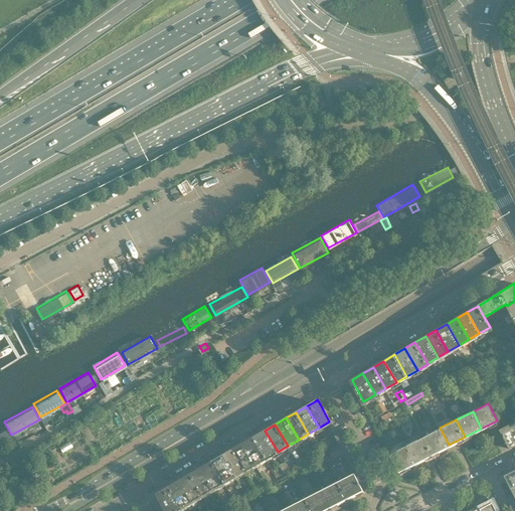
[(509,424),(501,429),(509,446),(514,442),(514,430),(512,424),(509,426),(509,424)]
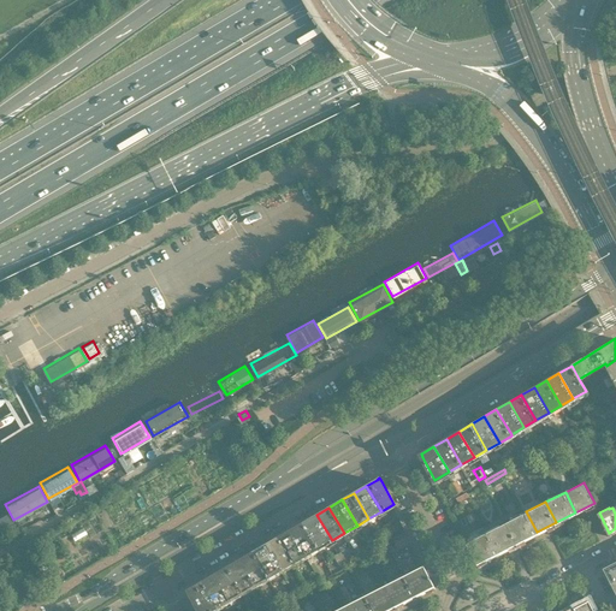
[(0,528),(13,521),(7,510),(0,515),(0,528)]
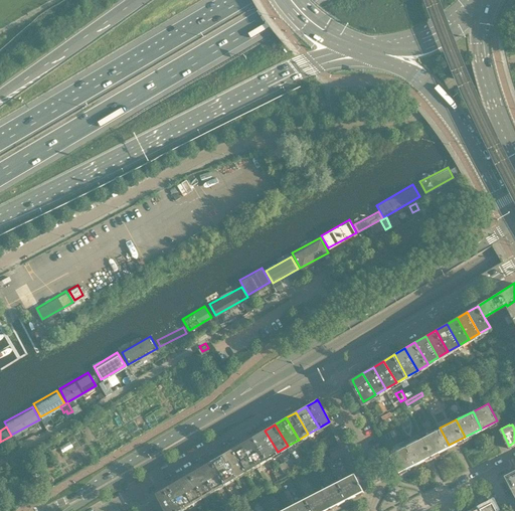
[(440,428),(422,437),(432,454),(449,445),(440,428)]
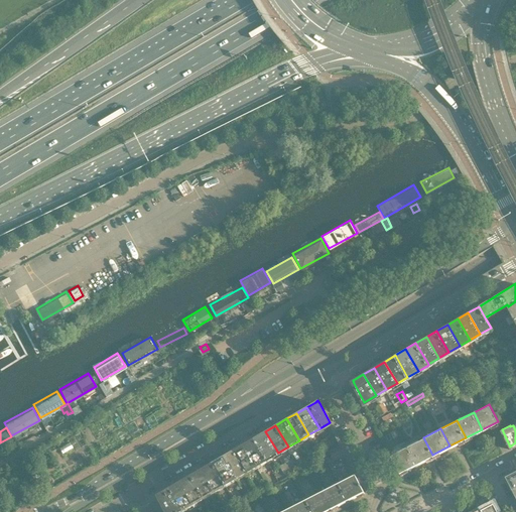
[(265,431),(255,437),(268,459),(278,453),(265,431)]
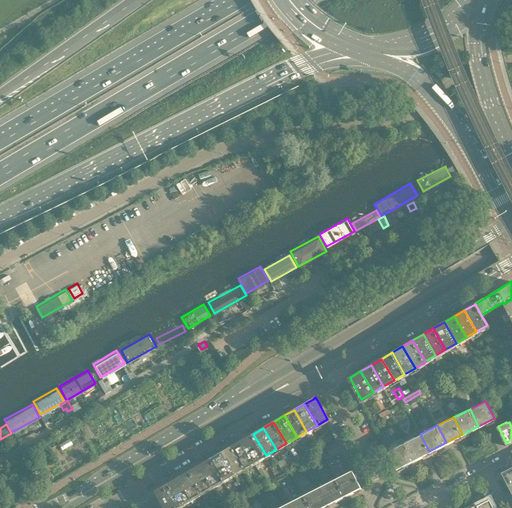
[(253,434),(243,440),(256,461),(266,455),(253,434)]
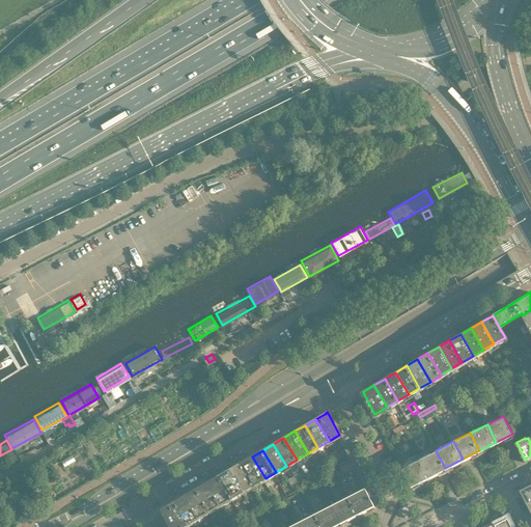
[(436,450),(419,459),(428,476),(445,468),(436,450)]
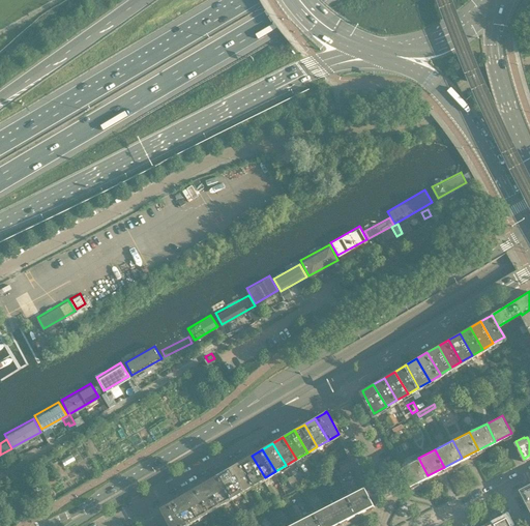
[(252,456),(241,462),(254,484),(265,477),(252,456)]
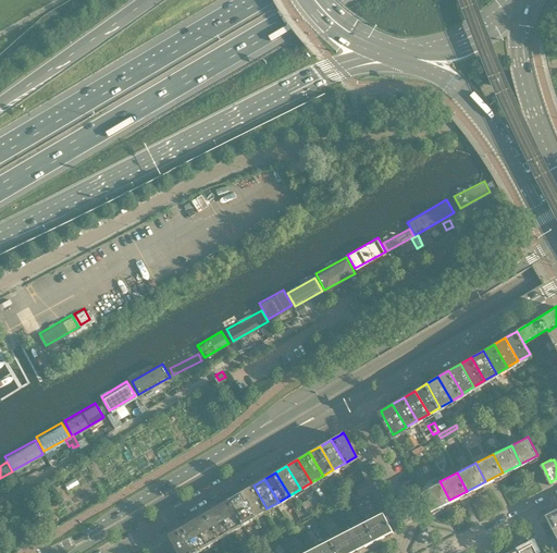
[(367,479),(355,484),(360,493),(371,488),(367,479)]
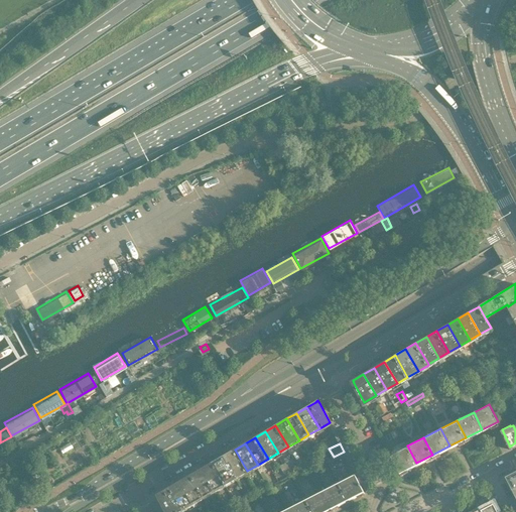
[(407,445),(391,455),(399,472),(416,463),(407,445)]
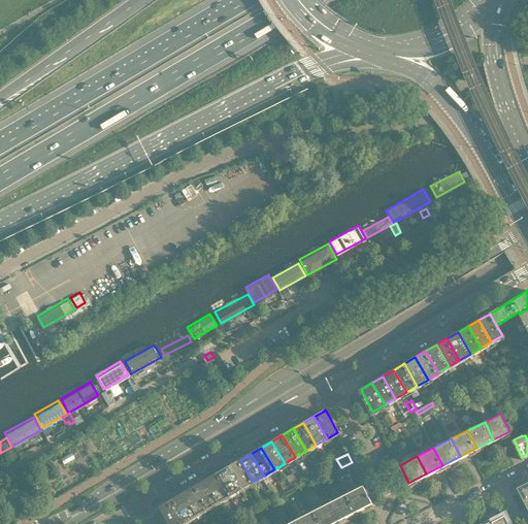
[(240,460),(229,466),(242,488),(253,482),(240,460)]
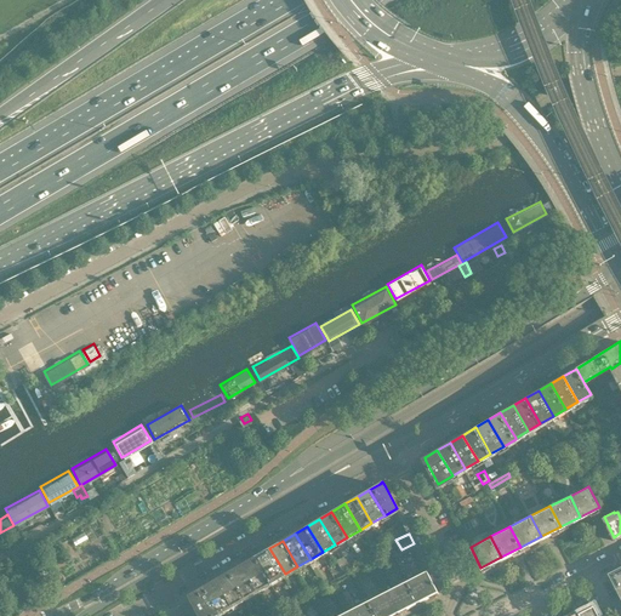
[(269,548),(257,555),(273,581),(285,574),(269,548)]
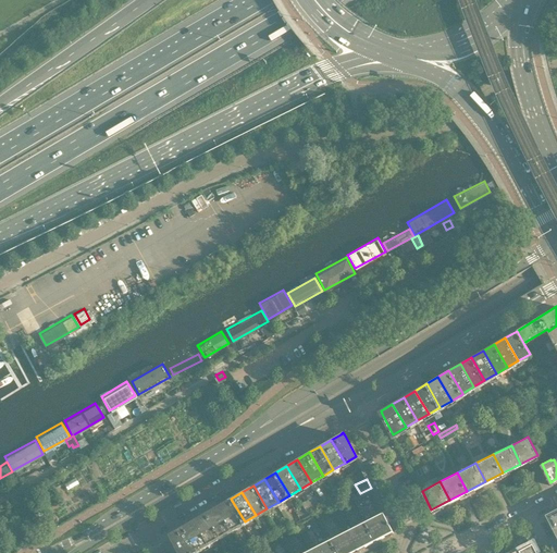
[(230,499),(219,505),(233,529),(245,521),(231,499),(230,499)]
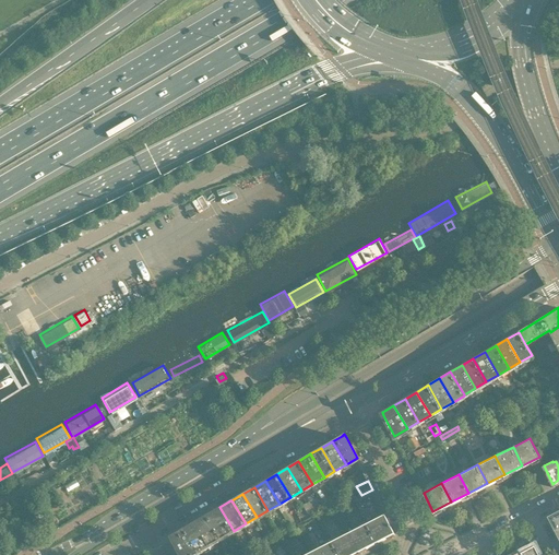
[(219,507),(209,514),(222,538),(234,531),(219,507)]
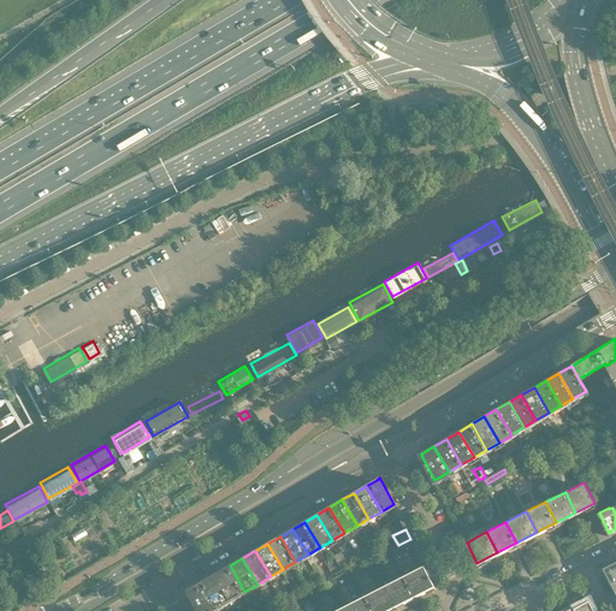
[(615,561),(608,565),(604,567),(611,580),(615,576),(615,561)]
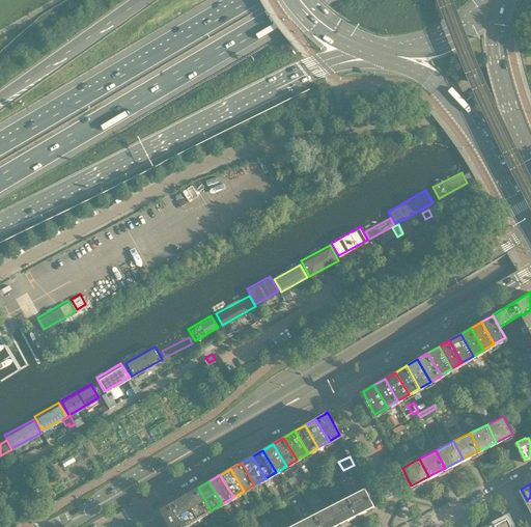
[(365,487),(348,496),(357,514),(374,504),(365,487)]
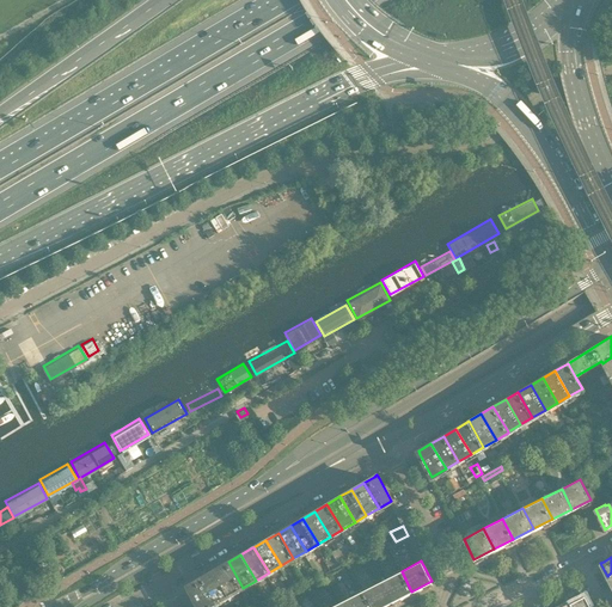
[(228,562),(215,570),(230,595),(243,588),(228,562)]
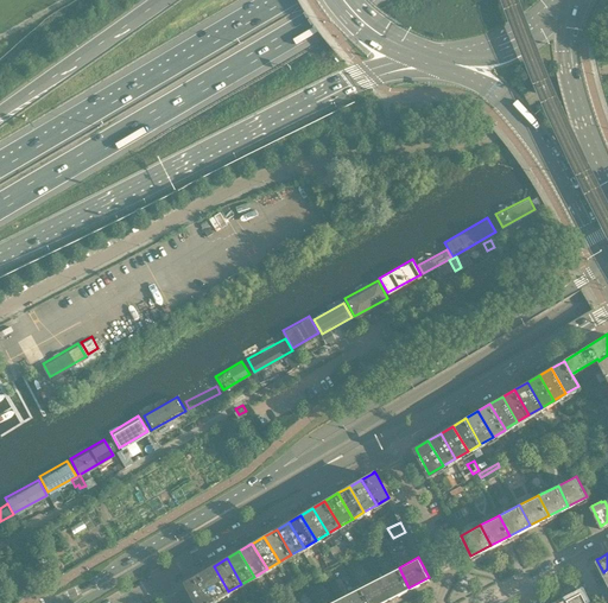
[(214,566),(201,573),(216,600),(228,591),(214,566)]
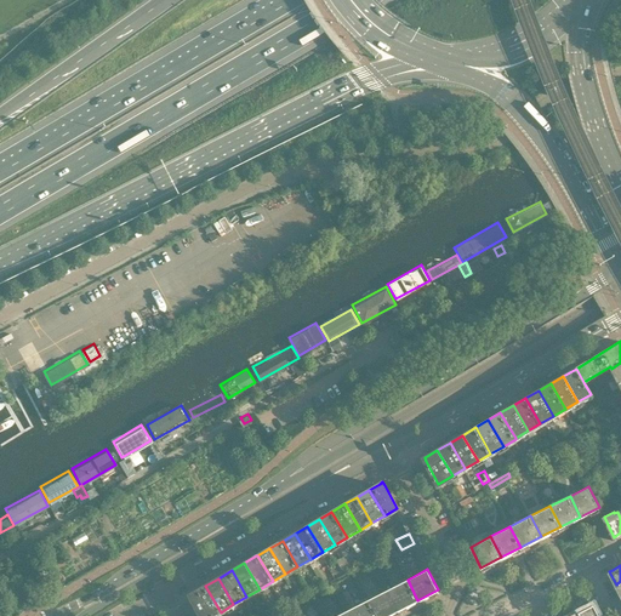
[(408,580),(387,589),(398,610),(417,600),(408,580)]
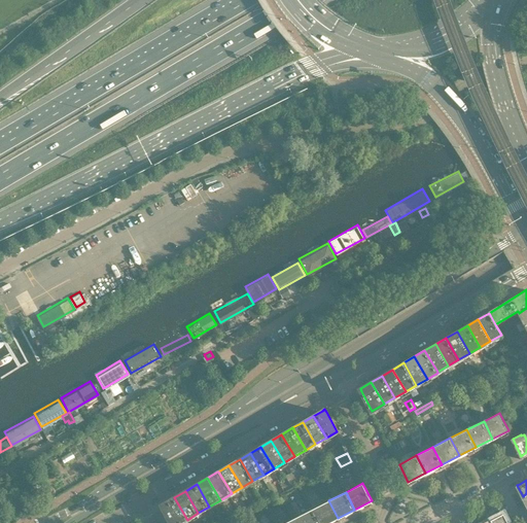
[(174,497),(165,502),(162,503),(164,507),(164,508),(166,511),(171,522),(178,522),(183,521),(184,521),(187,520),(174,497)]
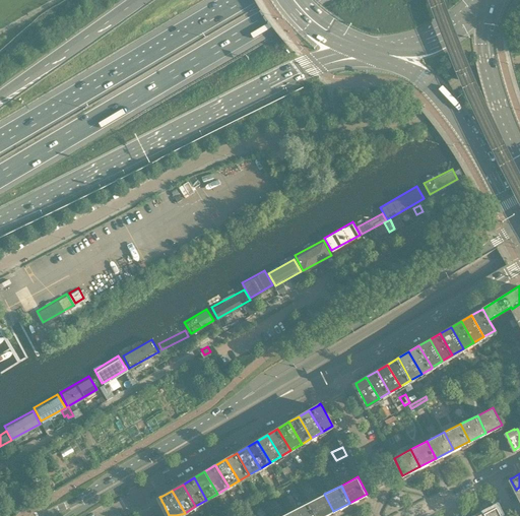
[(324,494),(309,502),(316,515),(323,515),(333,511),(324,494)]
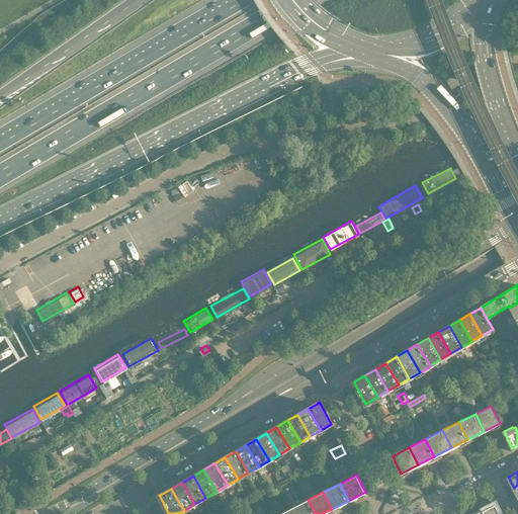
[(315,513),(308,500),(291,508),(293,513),(315,513)]
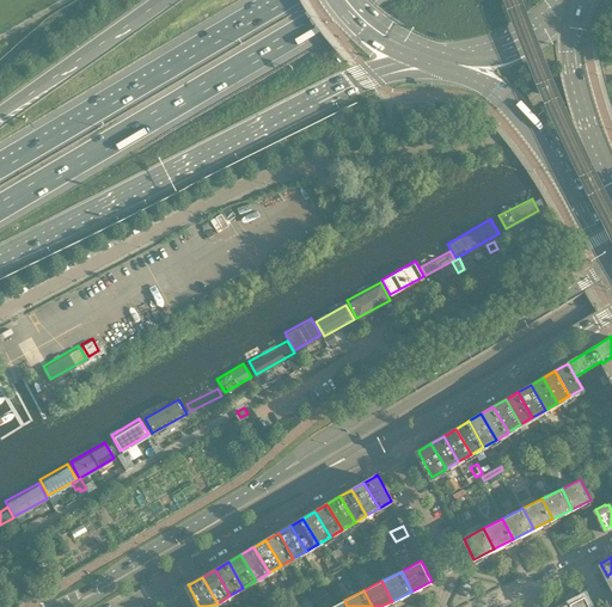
[(591,606),(587,599),(586,595),(582,596),(570,604),(571,606),(591,606)]
